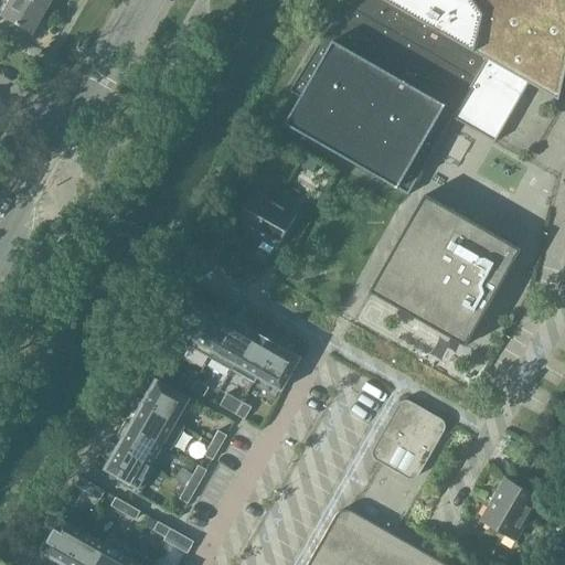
[(44,10),(27,0),(7,0),(0,12),(0,18),(29,35),(44,10)]
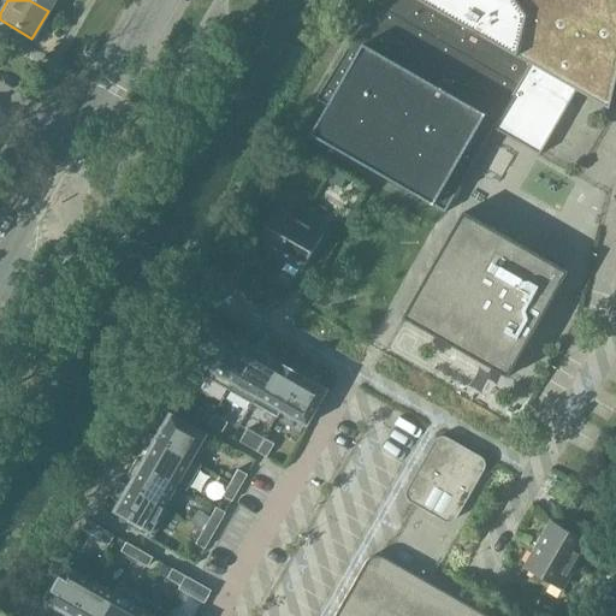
[(29,0),(48,11),(53,0),(29,0)]
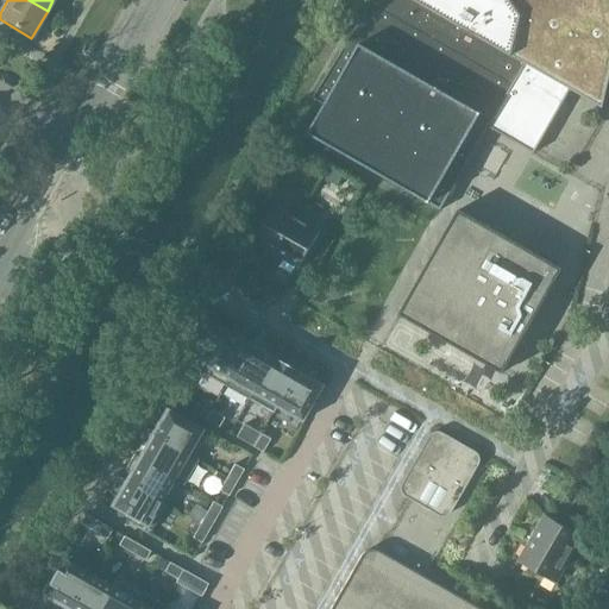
[(440,211),(489,129),(534,155),(571,90),(602,108),(608,79),(608,0),(368,0),(368,2),(364,14),(312,99),(324,105),(306,136),(346,157),(346,156),(388,180),(388,181),(401,188),(402,187),(406,189),(405,190),(440,211)]
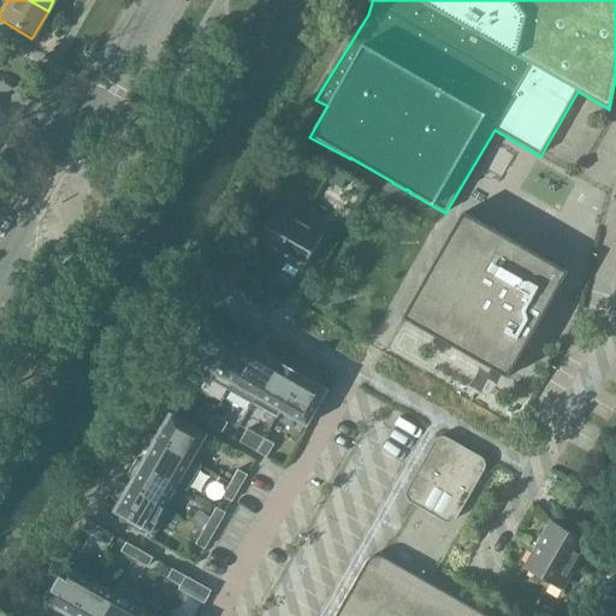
[(254,246),(278,259),(301,218),(277,205),(254,246)]
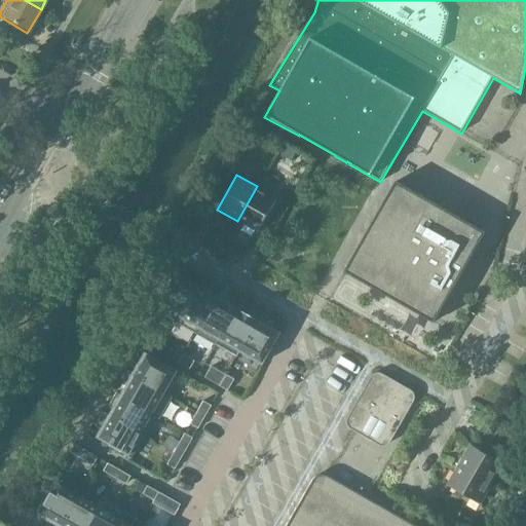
[(443,296),(449,286),(467,264),(485,232),(397,182),(344,272),(434,323),(447,298),(443,296)]
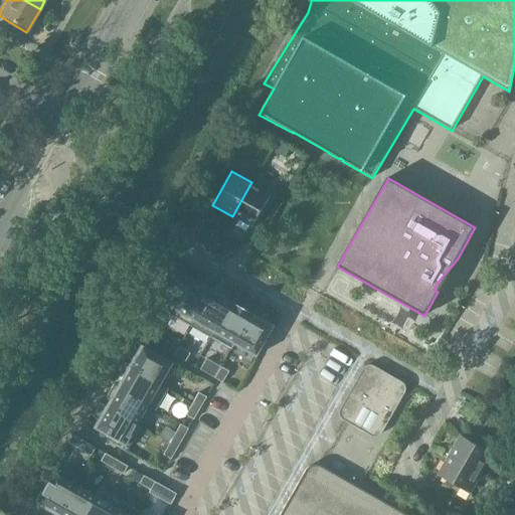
[(251,182),(232,216),(252,227),(272,194),(251,182)]
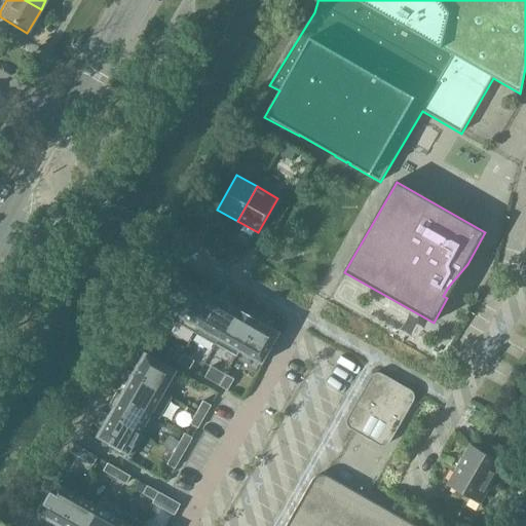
[(194,286),(173,274),(155,305),(176,317),(194,286)]
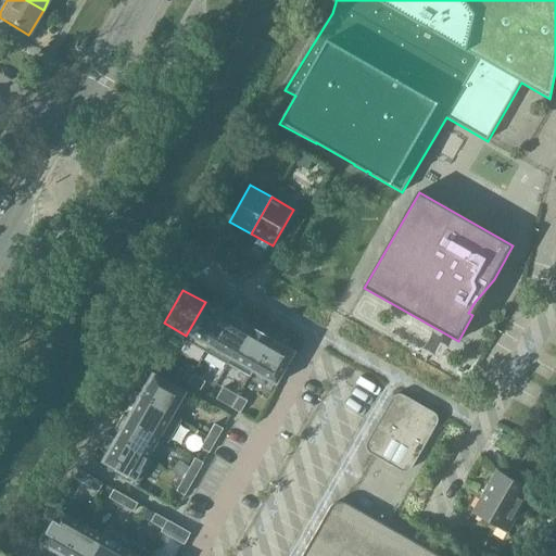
[(227,315),(205,302),(186,336),(182,340),(206,353),(209,349),(207,348),(227,315)]
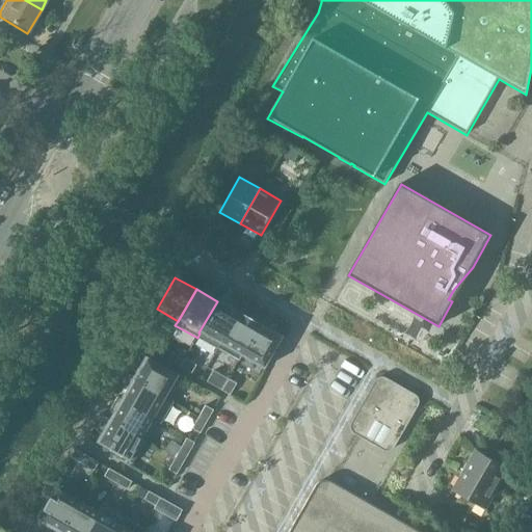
[(200,334),(219,345),(238,313),(217,301),(198,333),(200,334)]
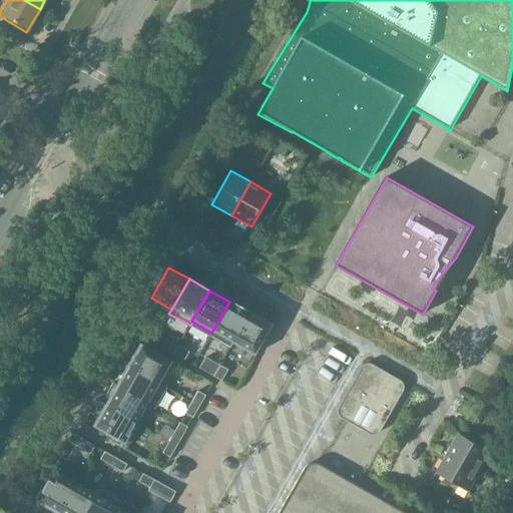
[(248,313),(229,302),(211,333),(231,344),(248,313)]
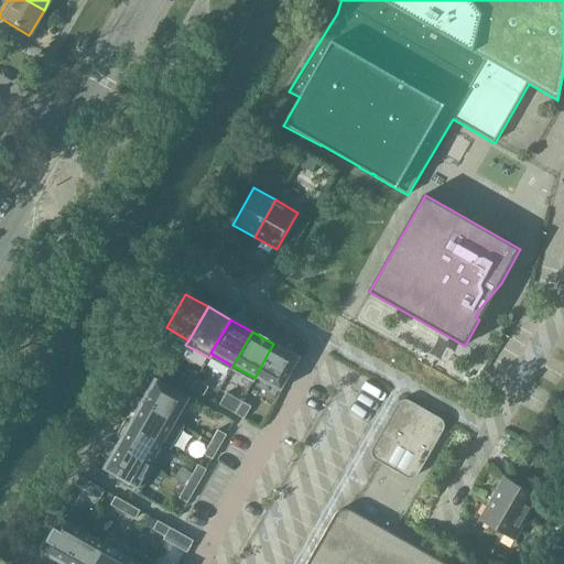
[(273,344),(255,378),(278,392),(297,358),(273,344)]
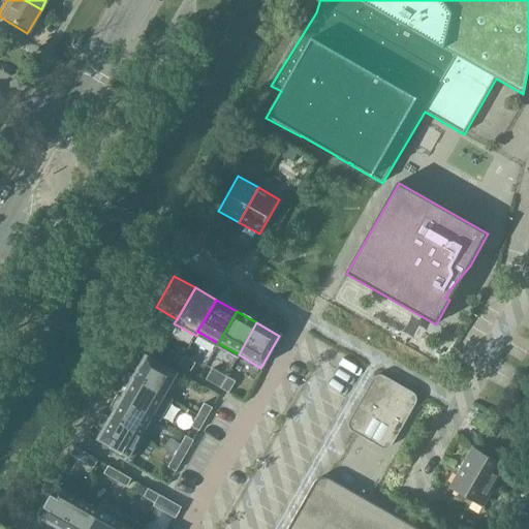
[(146,346),(157,353),(161,345),(150,339),(146,346)]
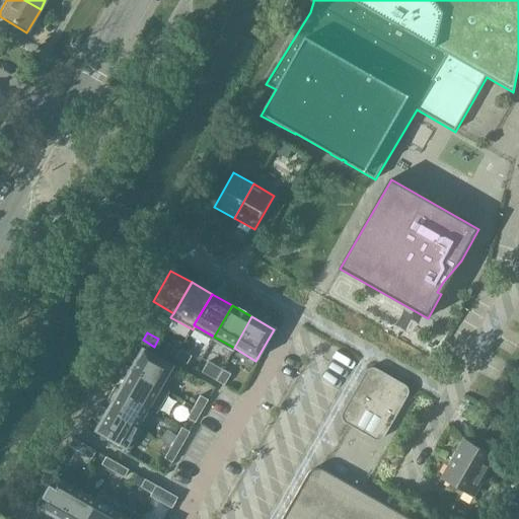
[(159,340),(154,347),(168,355),(172,348),(159,340)]
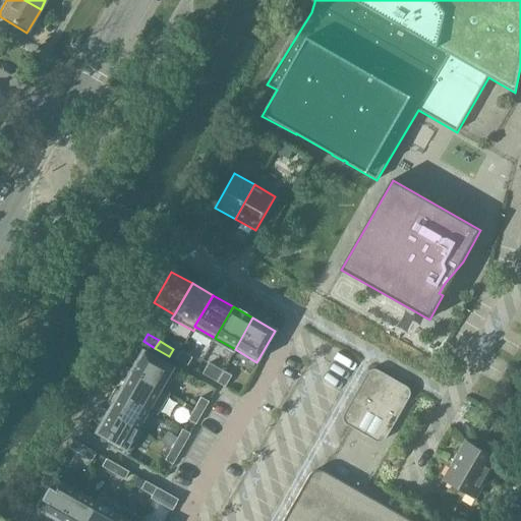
[(161,361),(141,350),(128,371),(164,392),(165,392),(177,370),(161,361)]
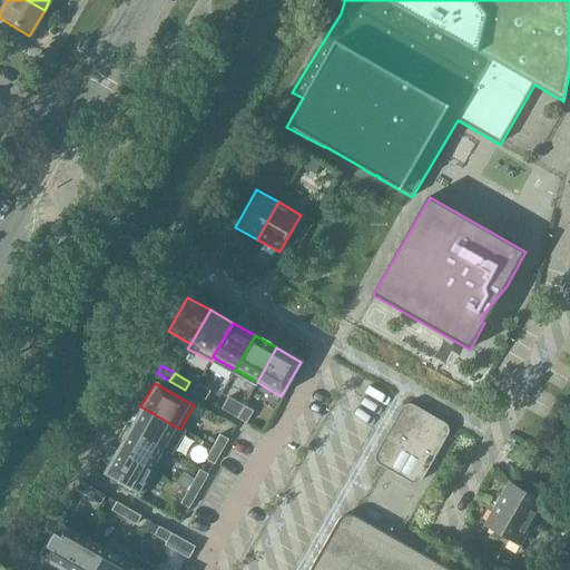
[(192,393),(204,401),(209,392),(197,385),(192,393)]
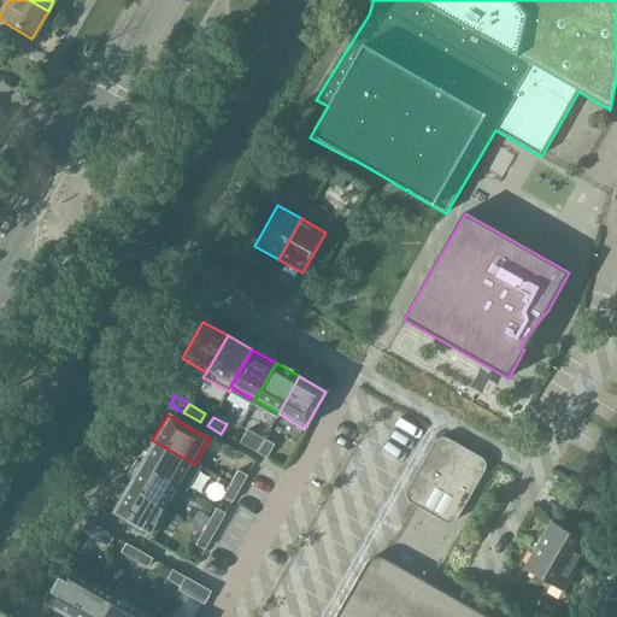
[(256,453),(262,441),(246,432),(239,444),(256,453)]
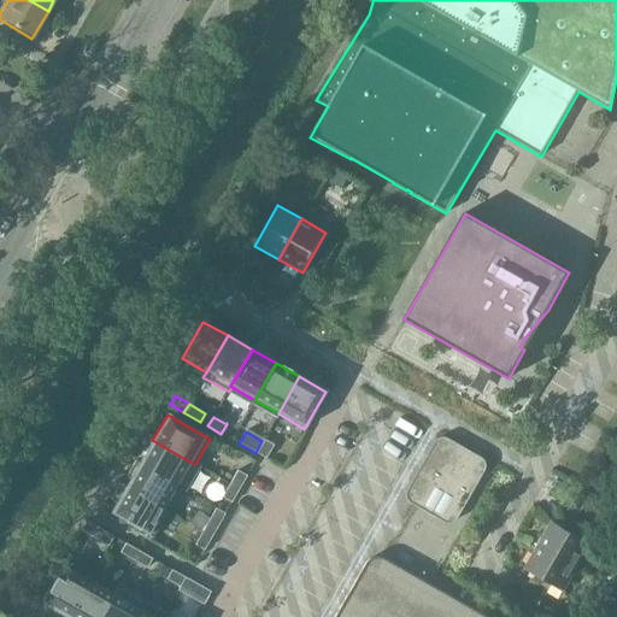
[(456,521),(483,471),(485,469),(485,464),(483,462),(481,459),(445,439),(441,438),(438,439),(435,440),(433,442),(405,491),(404,494),(404,497),(405,499),(406,501),(409,504),(442,523),(447,524),(451,524),(453,522),(456,521)]
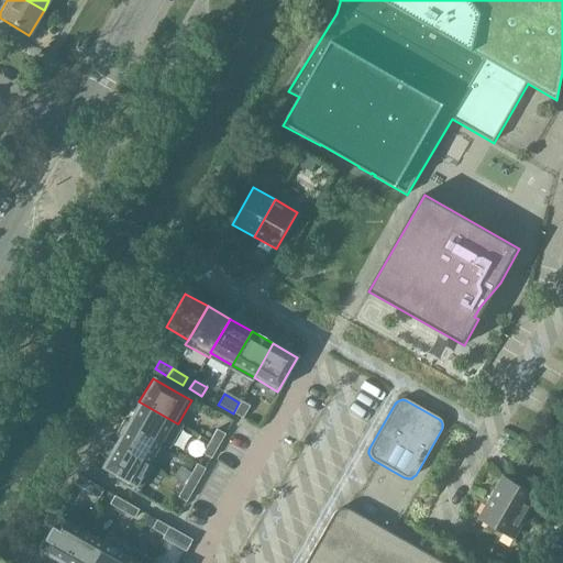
[(165,445),(165,446),(169,449),(183,426),(178,423),(177,423),(139,401),(127,422),(127,423),(165,445)]
